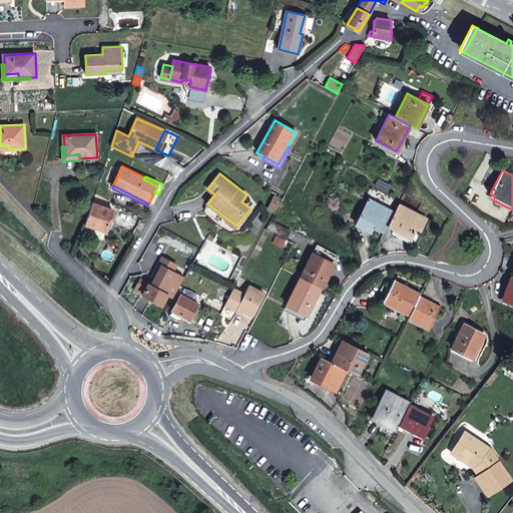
[(157,193),(154,192),(148,203),(151,204),(157,193)]
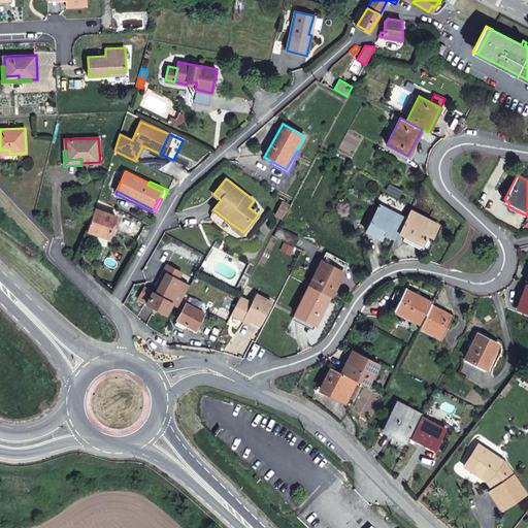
[(289,204),(284,201),(276,215),(278,217),(279,213),(284,216),(289,204)]
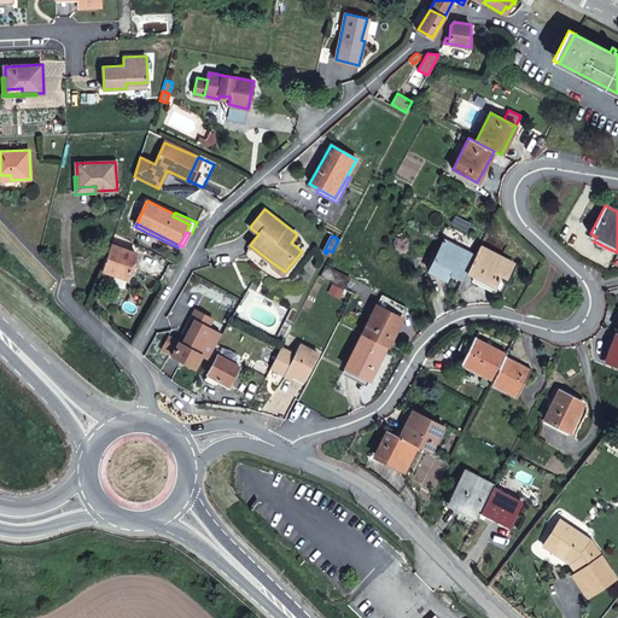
[(476,255),(443,239),(432,261),(452,270),(450,273),(462,280),(467,272),(473,260),(476,255)]
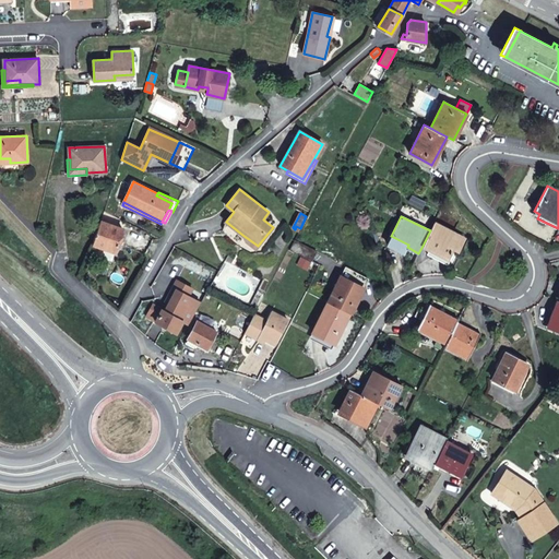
[(123,228),(100,221),(93,244),(116,251),(116,249),(120,238),(123,228)]
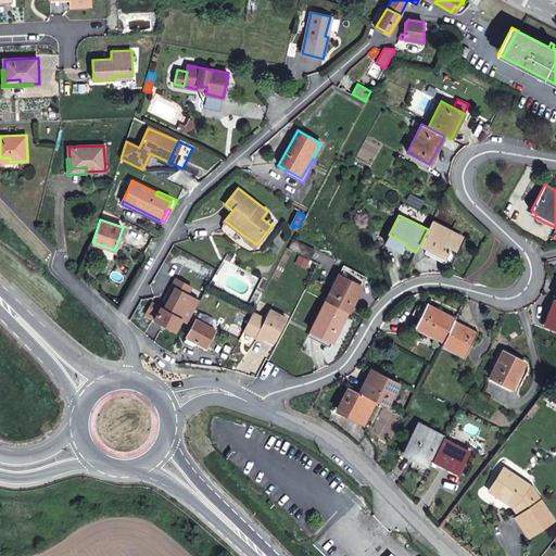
[(420,244),(427,248),(445,256),(451,247),(456,249),(463,236),(432,220),(428,229),(426,234),(420,244)]
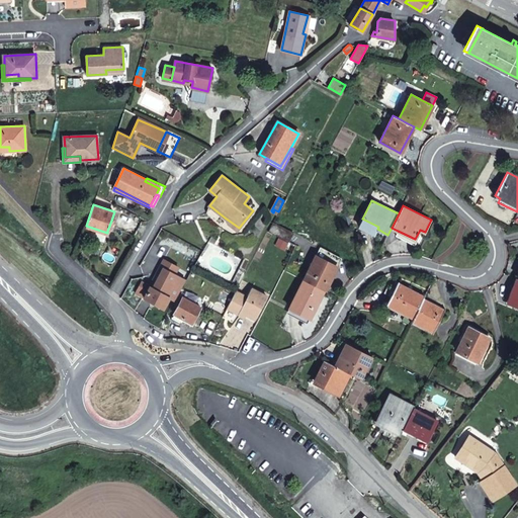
[(239,228),(225,218),(227,225),(236,232),(239,228)]
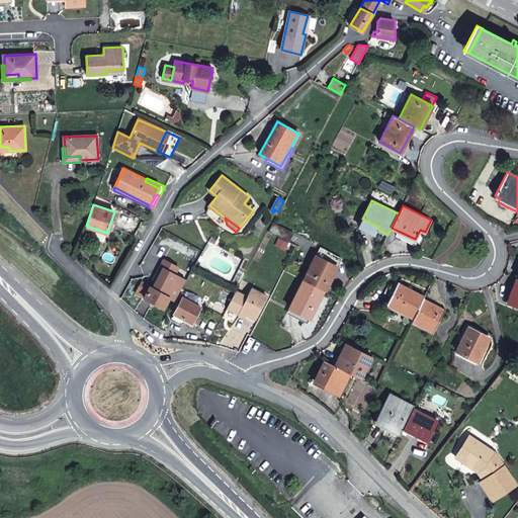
[(378,227),(362,219),(362,221),(359,219),(358,223),(376,232),(377,229),(378,227)]
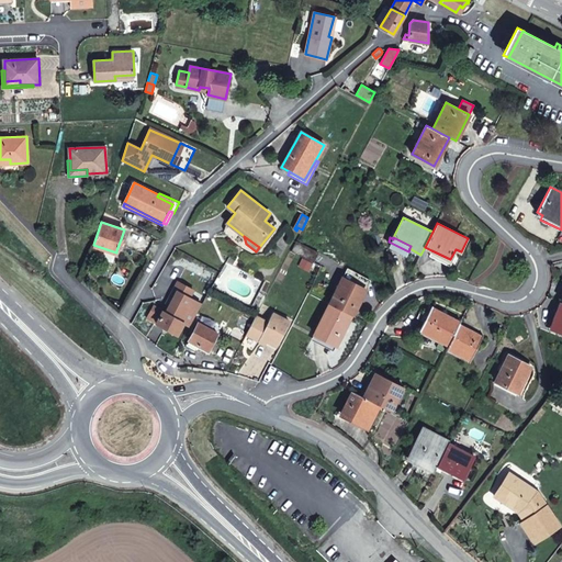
[(318,253),(296,242),(291,251),(314,262),(318,253)]
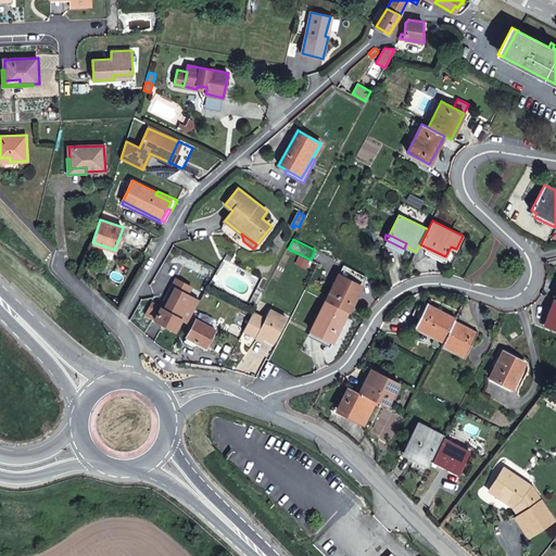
[(445,256),(427,248),(425,252),(449,264),(456,249),(451,247),(445,256)]
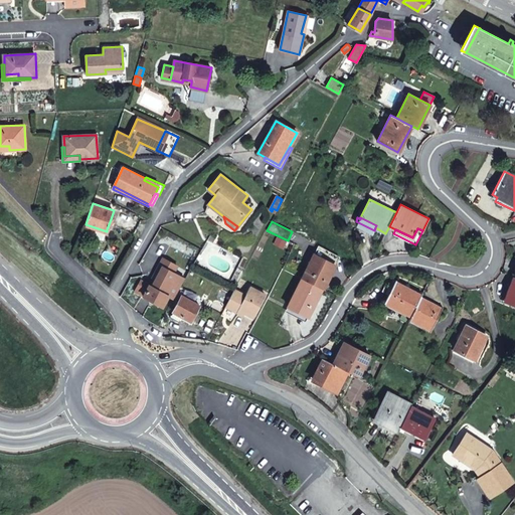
[(335,265),(314,254),(302,279),(322,289),(323,290),(335,265)]
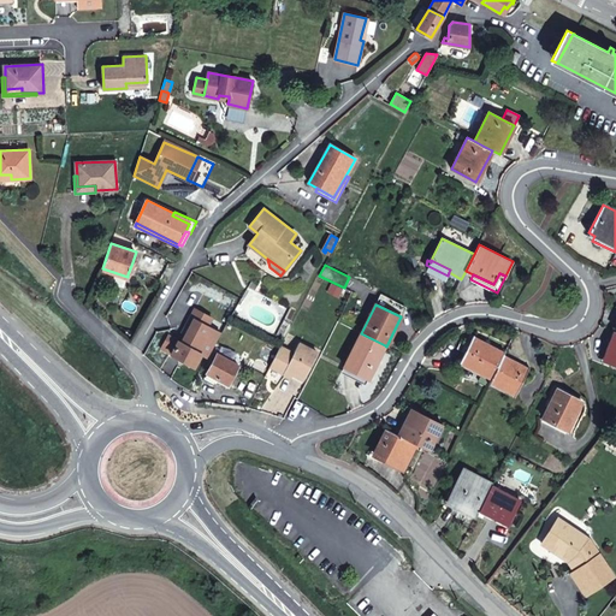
[(185,344),(178,341),(171,354),(179,359),(184,361),(195,367),(201,354),(208,357),(217,342),(203,335),(207,327),(212,318),(195,309),(182,332),(190,336),(185,344)]
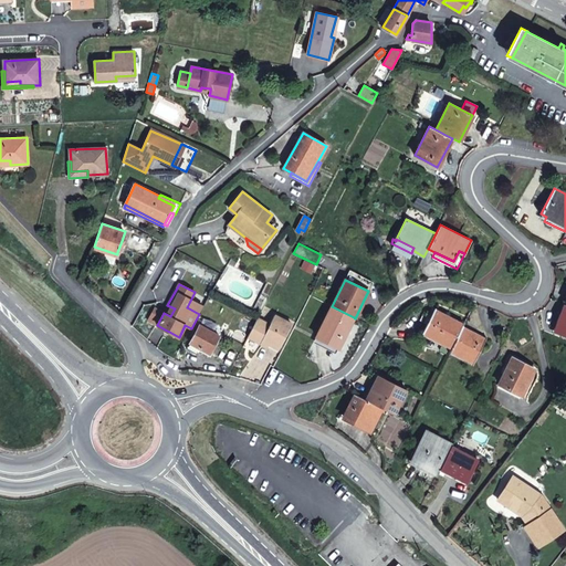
[(190,301),(187,307),(199,314),(203,307),(190,301)]
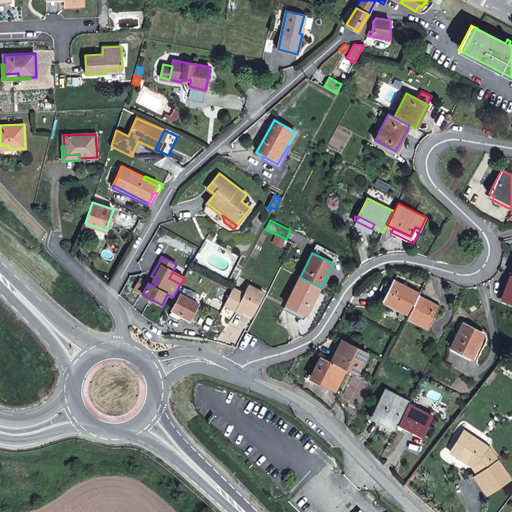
[(511,276),(510,276),(501,298),(511,302),(511,276)]
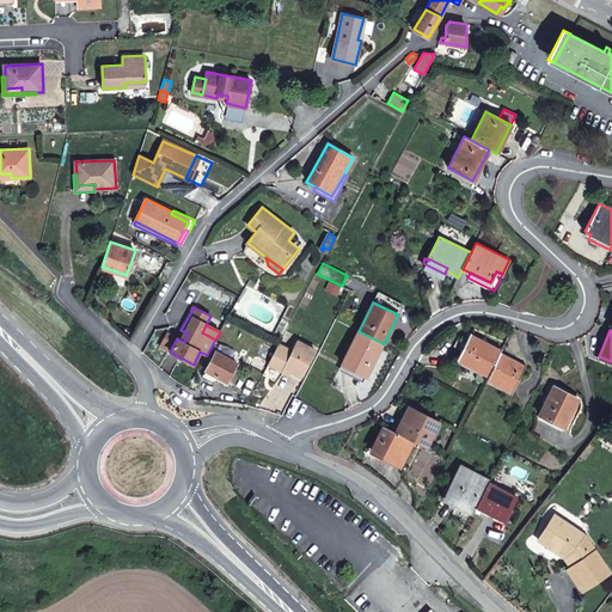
[(383,343),(359,331),(343,362),(367,373),(383,343)]
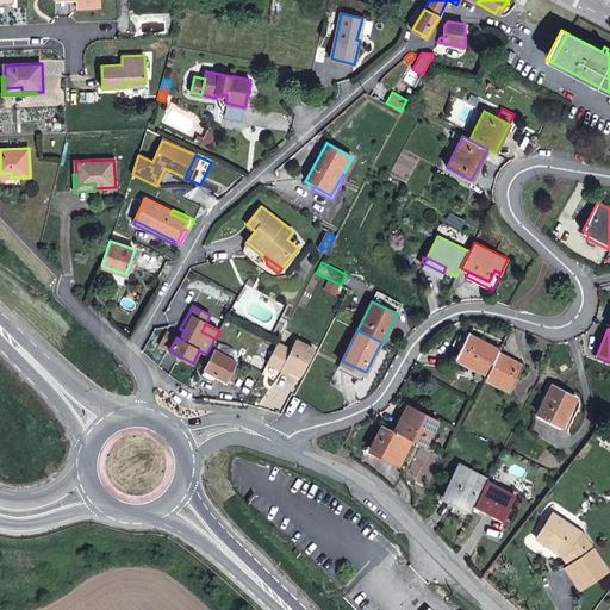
[(176,337),(167,332),(160,346),(169,350),(176,337)]
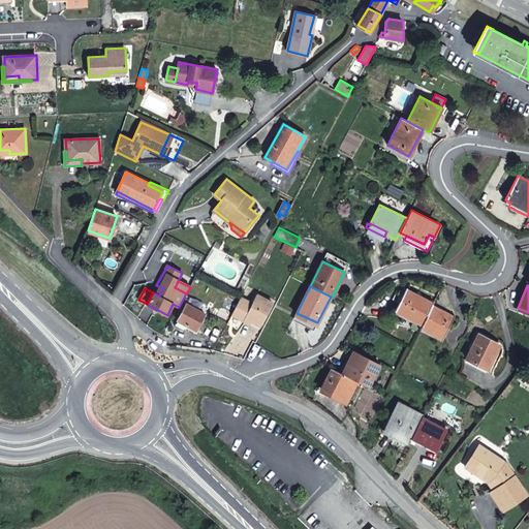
[(433,303),(406,289),(395,310),(423,324),(431,307),(432,305),(433,303)]
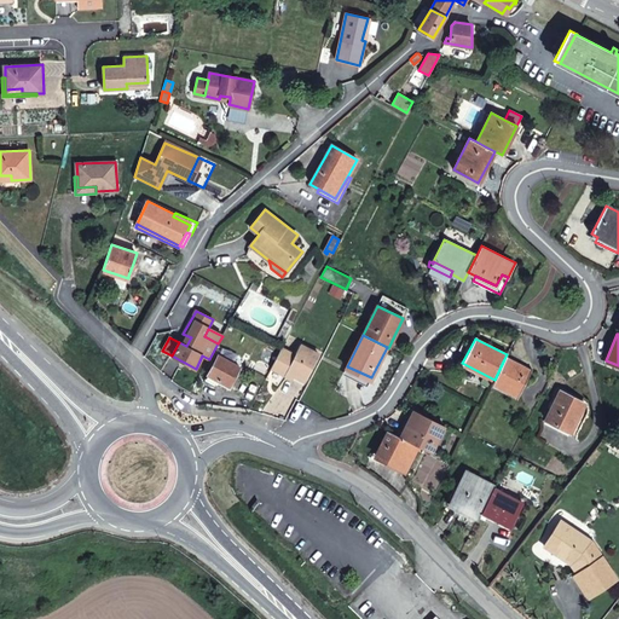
[(295,356),(282,350),(271,368),(293,380),(294,376),(305,382),(318,356),(300,346),(295,356)]
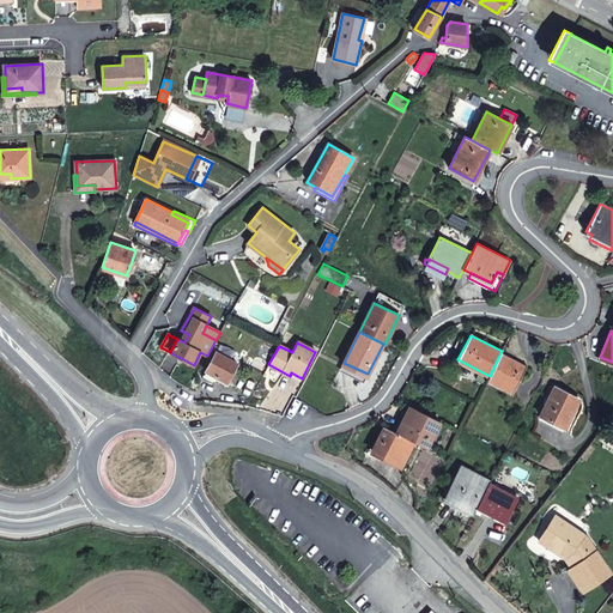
[(237,364),(216,352),(206,371),(202,377),(214,383),(216,380),(217,377),(226,383),(236,366),(237,364)]
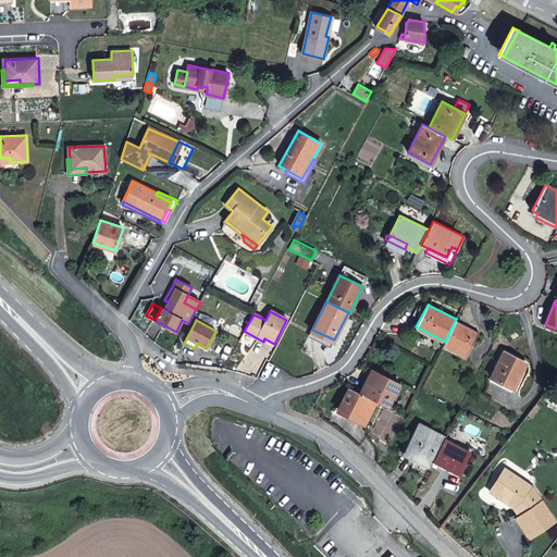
[(478,333),(455,321),(454,323),(445,342),(443,345),(466,357),(478,333)]
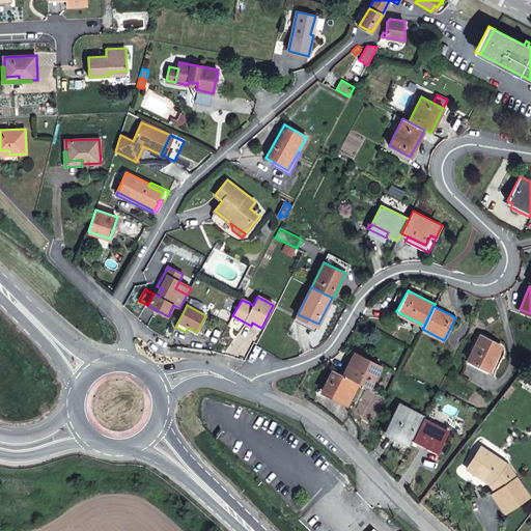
[(318,324),(298,314),(297,316),(317,327),(318,324)]
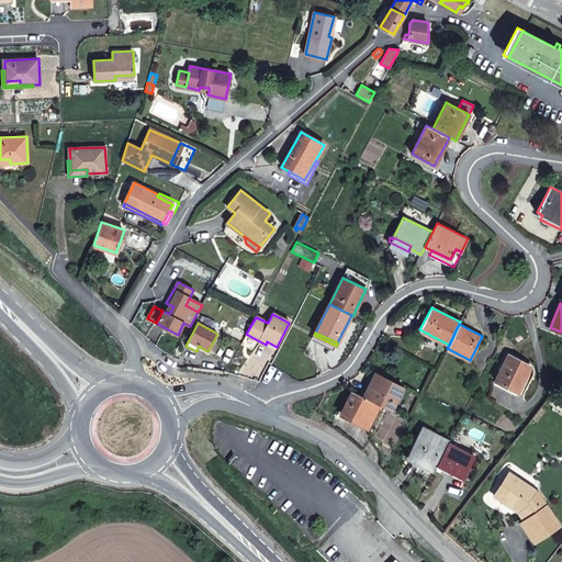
[(221,338),(216,336),(208,351),(199,346),(198,348),(211,356),(221,338)]
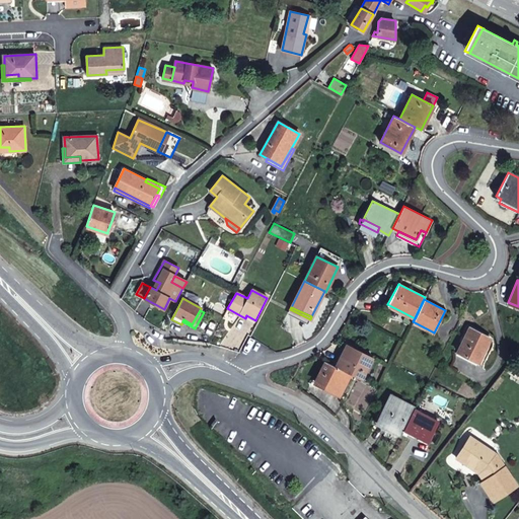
[(434,332),(413,321),(412,323),(433,334),(434,332)]
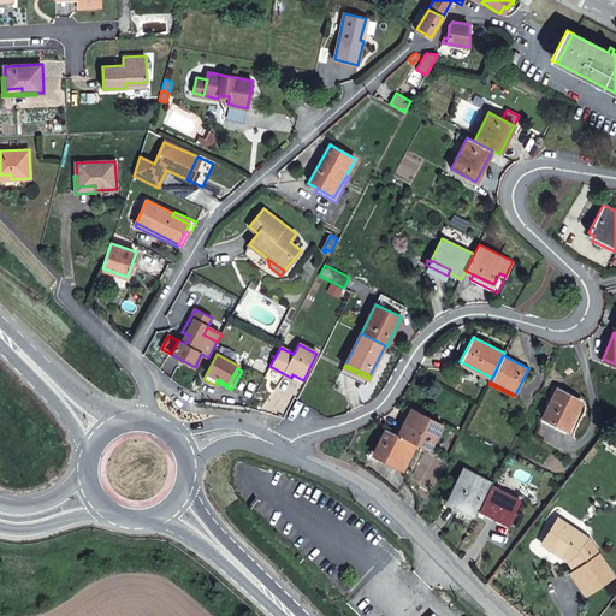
[(582,402),(558,389),(543,419),(567,431),(582,402)]
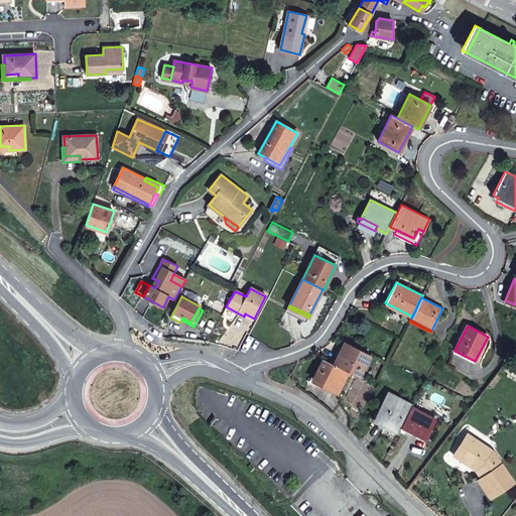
[(370,356),(342,342),(336,353),(340,355),(334,365),(349,372),(359,377),(370,356)]
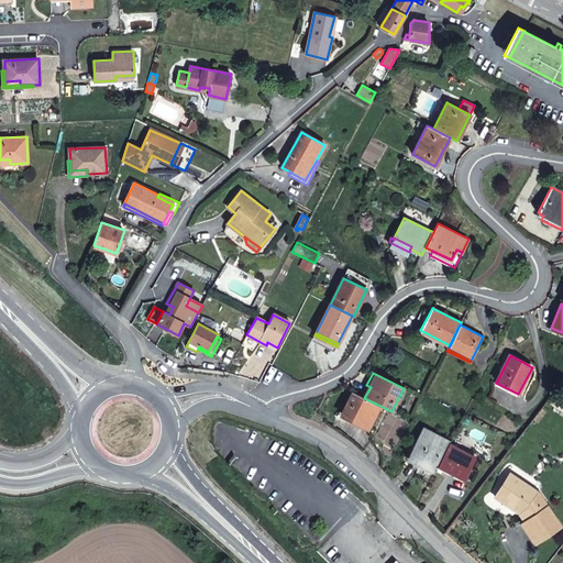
[(518,394),(496,383),(495,385),(517,397),(518,394)]
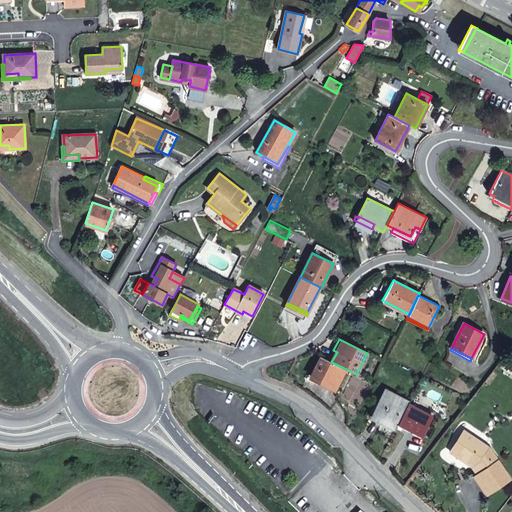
[(346,369),(331,362),(321,356),(311,377),(335,389),(346,369)]
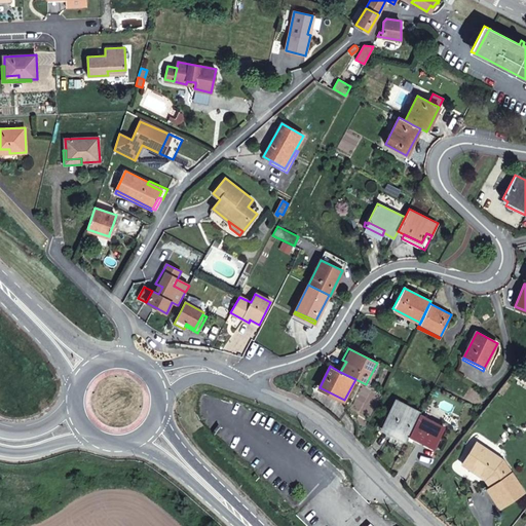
[(510,384),(505,381),(498,391),(501,395),(510,384)]
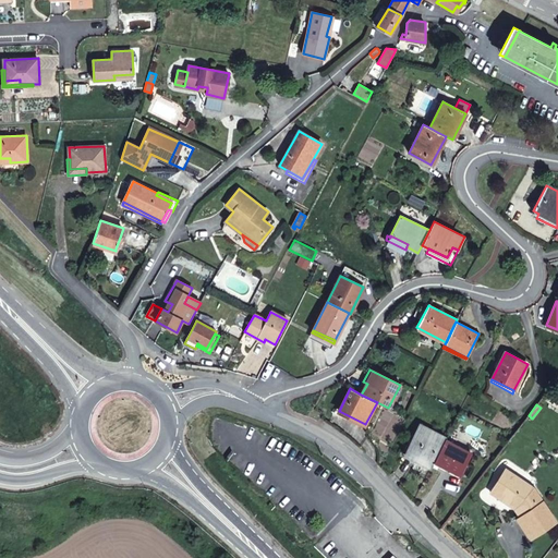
[(446,438),(420,425),(404,455),(431,468),(446,438)]
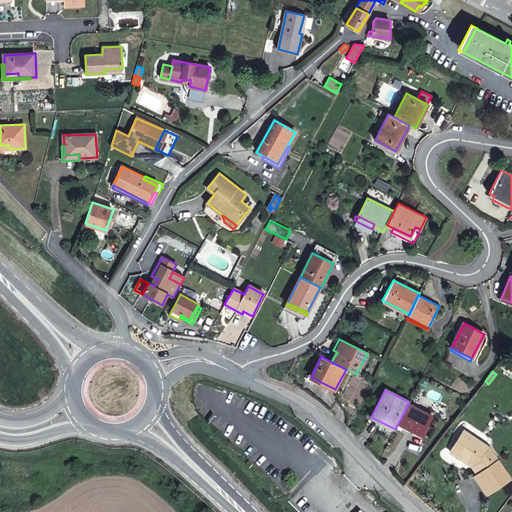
[(432,416),(409,404),(398,423),(422,436),(432,416)]
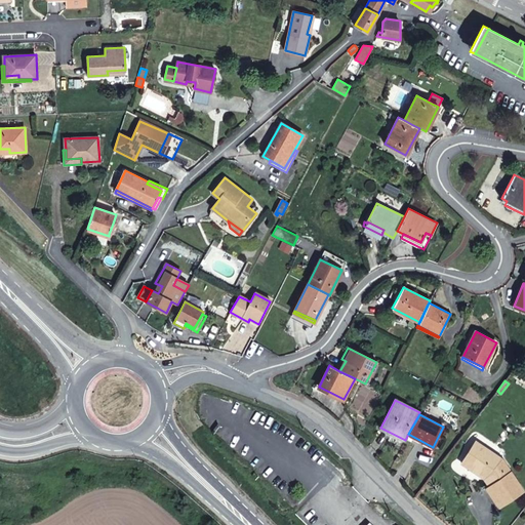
[(502,459),(476,442),(461,462),(484,478),(489,486),(494,483),(490,478),(468,462),(478,447),(499,462),(502,459)]
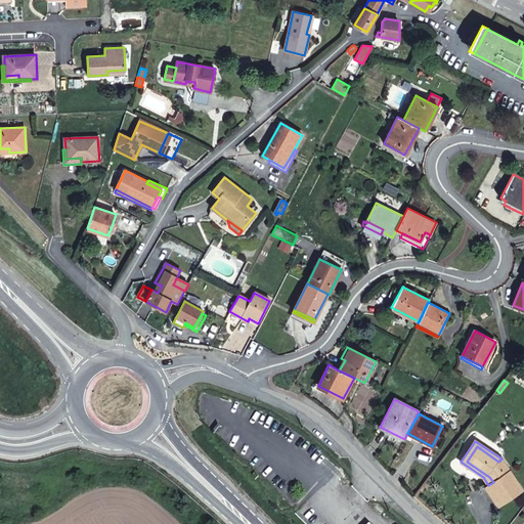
[(522,490),(501,459),(498,462),(477,446),(467,462),(489,477),(493,482),(488,485),(486,486),(498,506),(522,490)]
